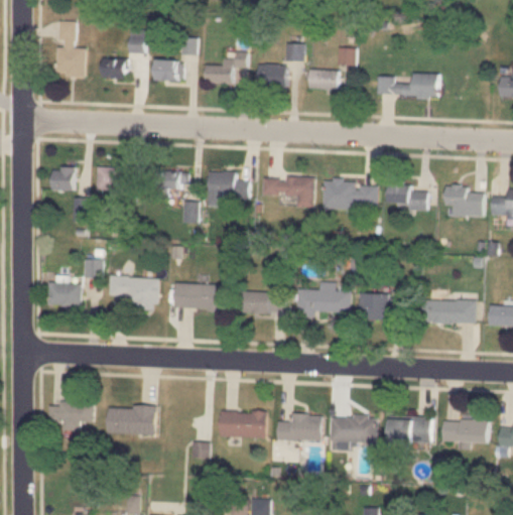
[(85,47),(75,47),(75,21),(57,21),(56,77),(85,77),(85,47)]
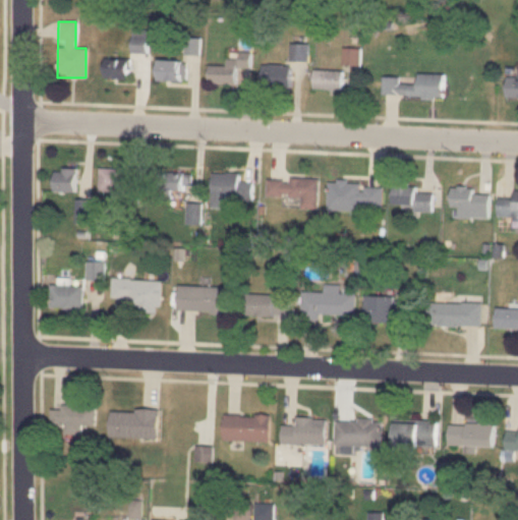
[(304,44),(289,44),(289,59),(304,59),(304,44)]
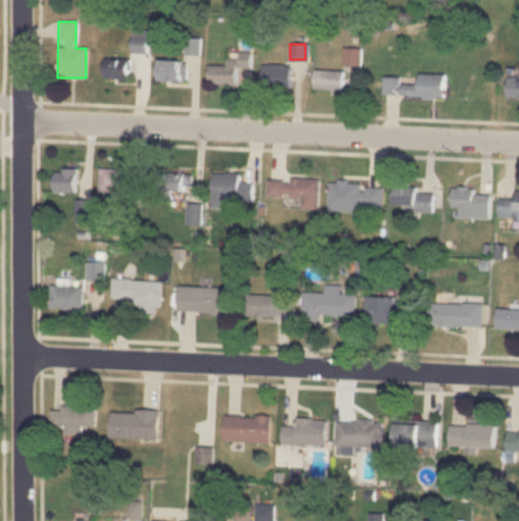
[(235,85),(236,67),(249,68),(249,53),(236,52),(236,58),(225,57),(225,66),(207,65),(207,84),(235,85)]
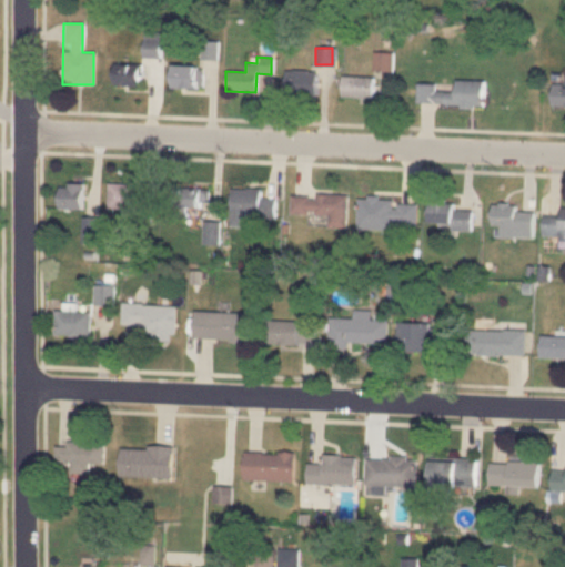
[(138,64),(112,64),(112,85),(138,85),(138,64)]
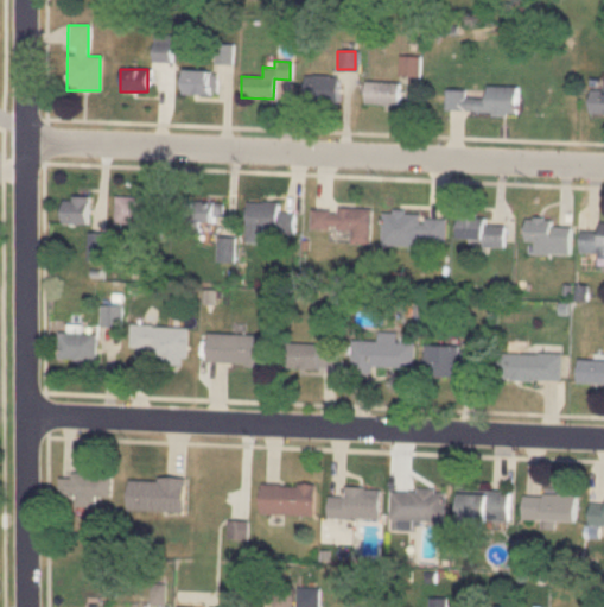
[(182,95),(211,95),(211,70),(182,70),(182,95)]
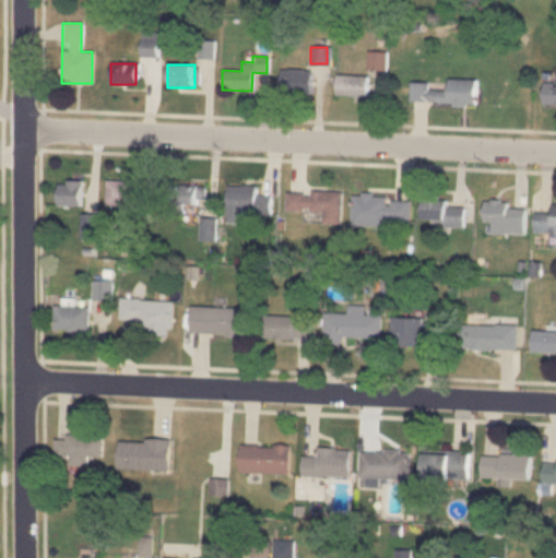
[(279,93),(309,93),(309,70),(279,70),(279,93)]
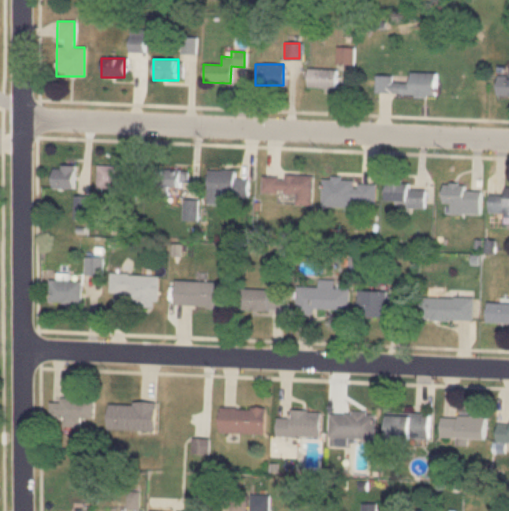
[(508,69),(507,69),(507,74),(496,74),(496,96),(508,96),(508,69)]
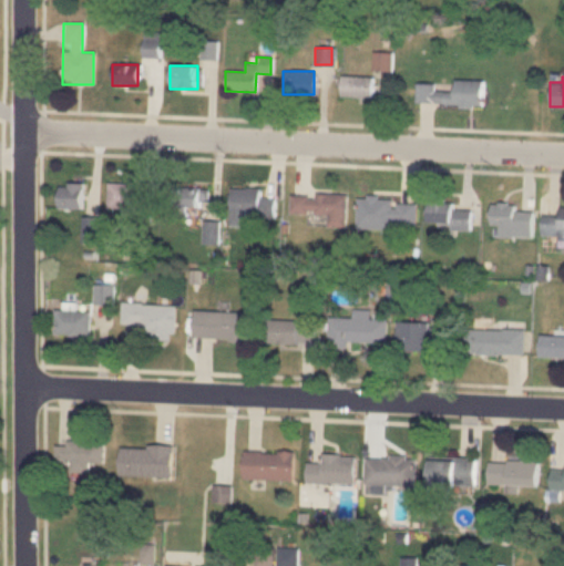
[(339,98),(370,98),(370,78),(339,78),(339,98)]
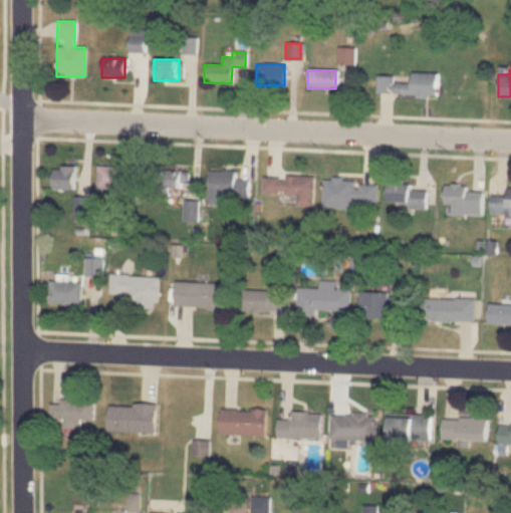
[(436,73),(411,72),(410,83),(391,82),(392,76),(374,75),(374,94),(435,96),(436,73)]
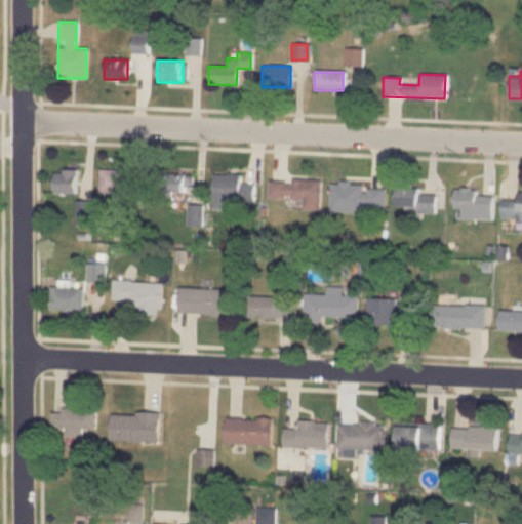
[(76,170),(53,170),(53,194),(76,194),(76,170)]
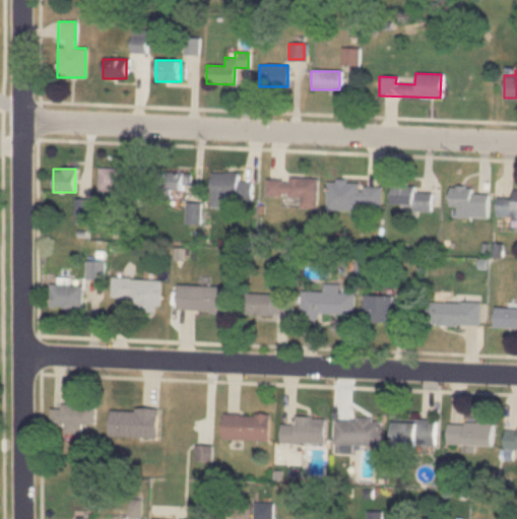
[(98,193),(139,193),(139,170),(98,170),(98,193)]
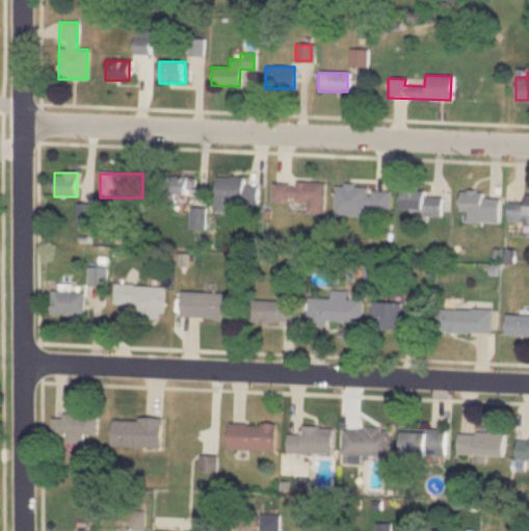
[(174,194),(193,194),(193,177),(161,177),(161,206),(174,206),(174,194)]
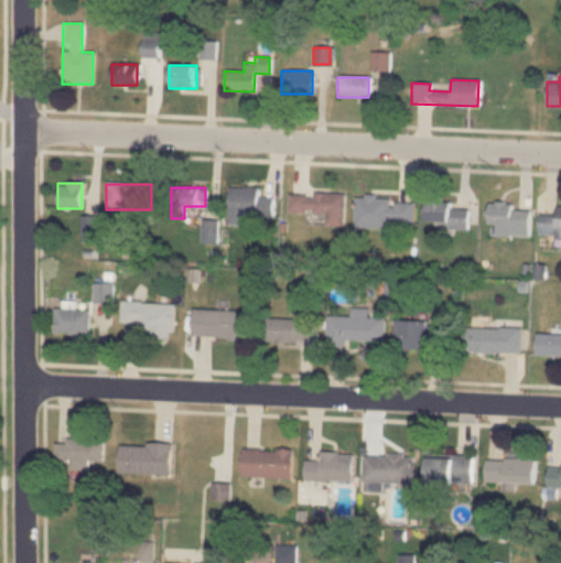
[(240,213),(260,213),(260,187),(227,187),(227,226),(240,226),(240,213)]
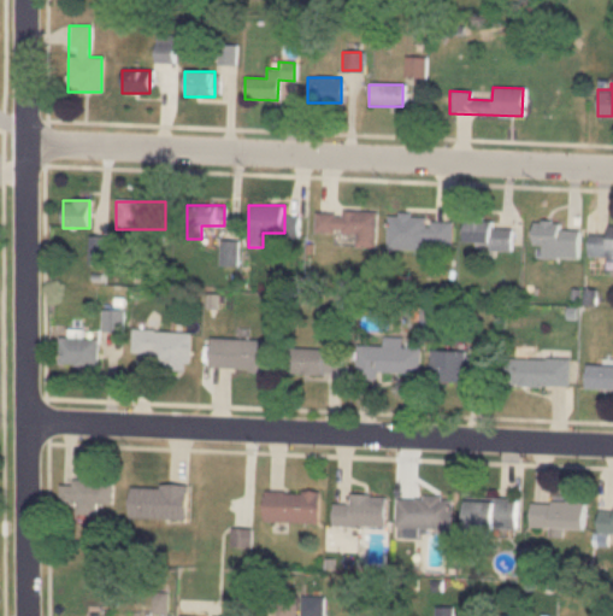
[(354,248),(375,248),(375,212),(313,211),(313,234),(354,234),(354,248)]
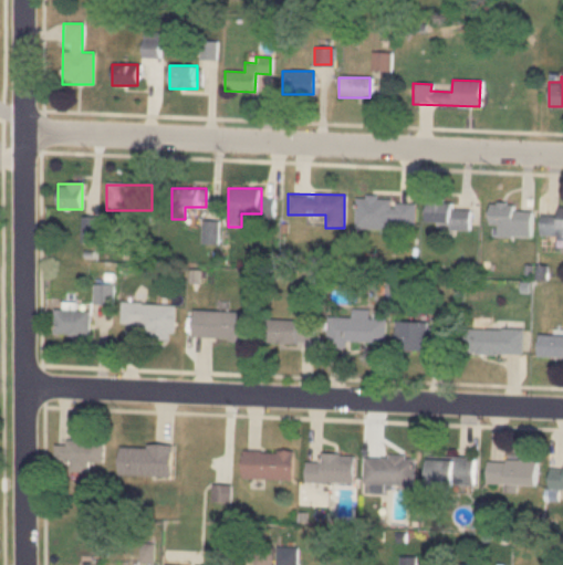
[(355,200),(354,228),(413,230),(414,201),(355,200)]
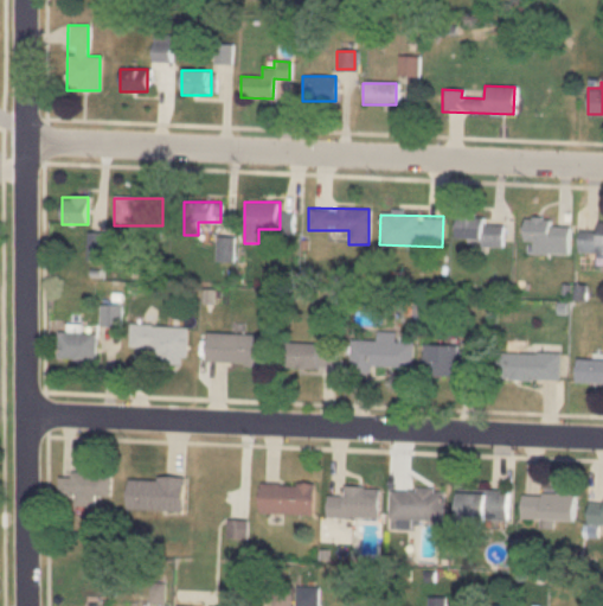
[(481,225),(481,216),(455,216),(455,246),(501,246),(501,225),(481,225)]
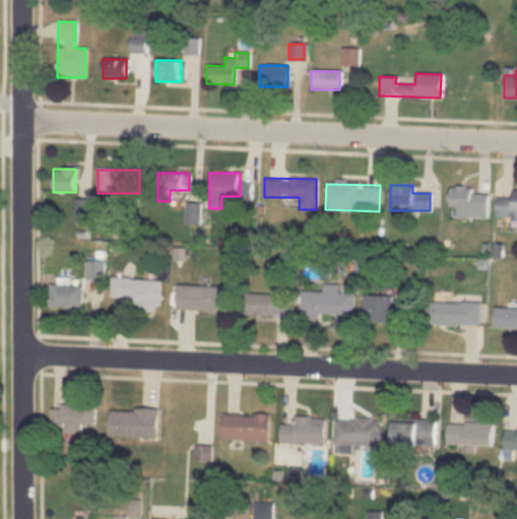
[(486,218),(487,194),(470,194),(470,187),(448,187),(448,207),(456,207),(456,218),(486,218)]
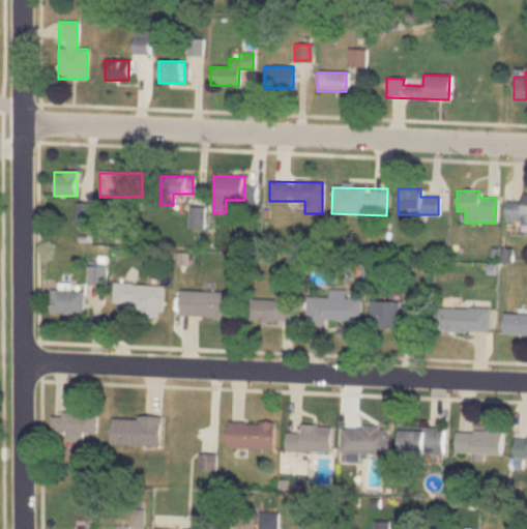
[(526,193),(522,193),(522,202),(504,202),(504,223),(526,223),(526,193)]
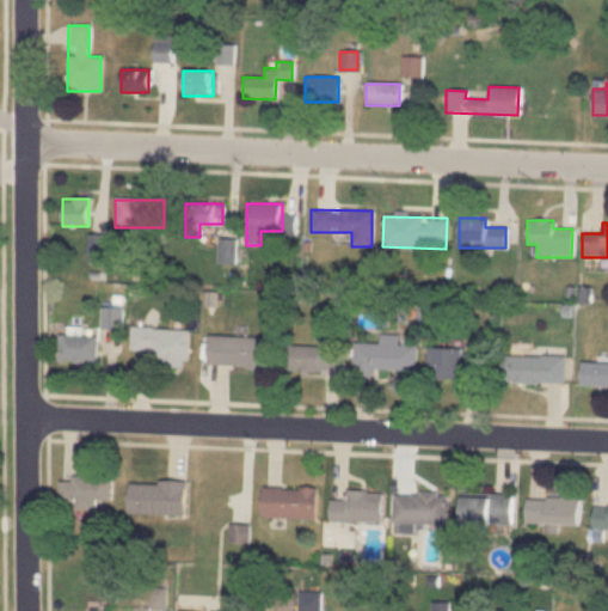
[(104,237),(87,237),(87,264),(104,264),(104,237)]
